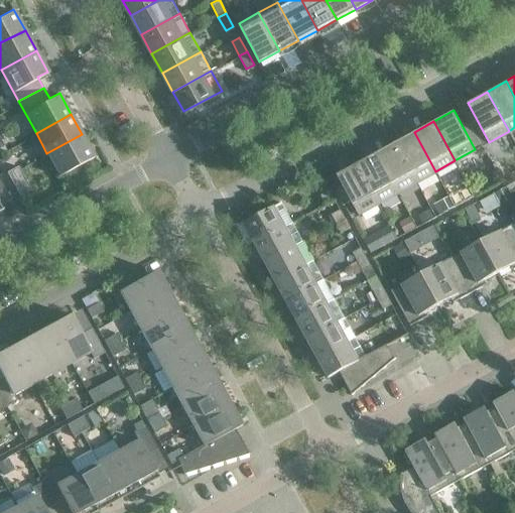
[(435,171),(414,132),(395,142),(416,181),(435,171)]
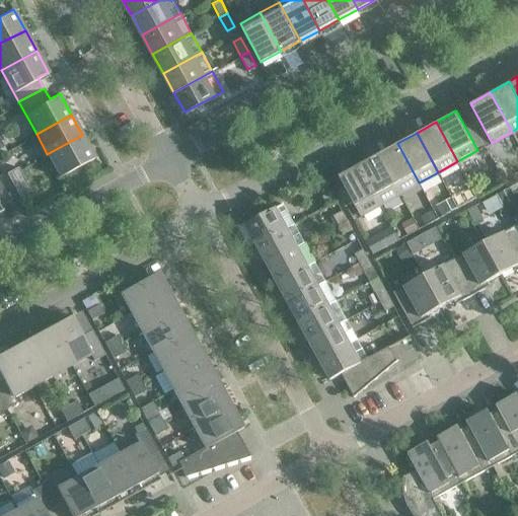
[(94,156),(82,135),(47,154),(59,175),(94,156)]
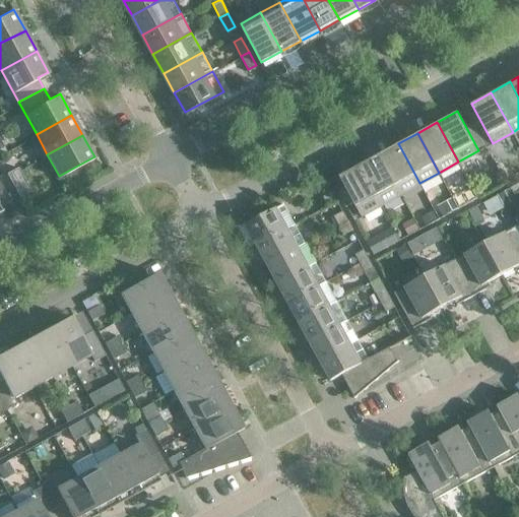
[(419,183),(398,143),(379,153),(400,193),(419,183)]
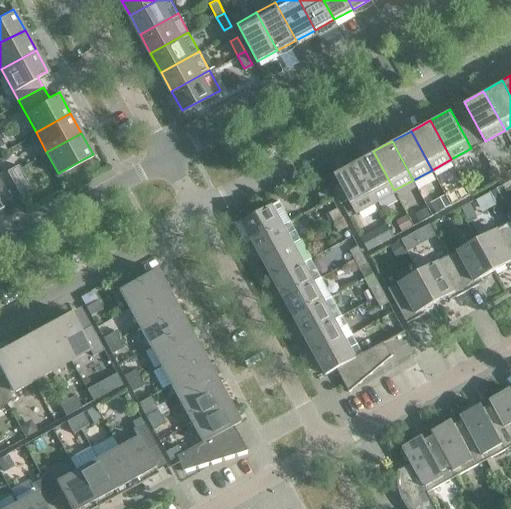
[(394,190),(373,151),(354,162),(375,201),(394,190)]
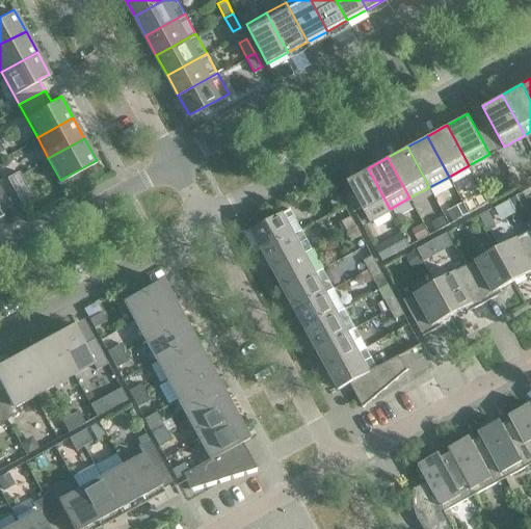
[(390,209),(368,168),(347,179),(353,190),(346,194),(354,210),(362,206),(369,219),(390,209)]
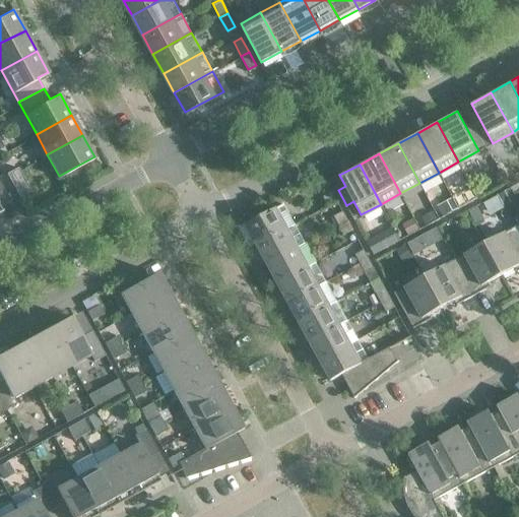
[(17,166),(6,172),(12,183),(23,177),(17,166)]
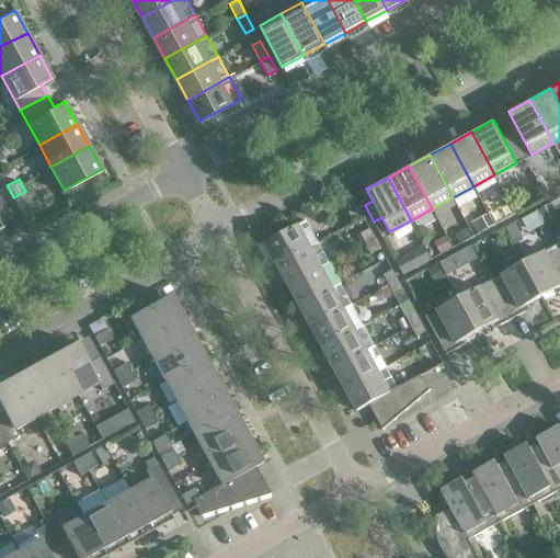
[(32,204),(25,191),(13,197),(20,211),(32,204)]
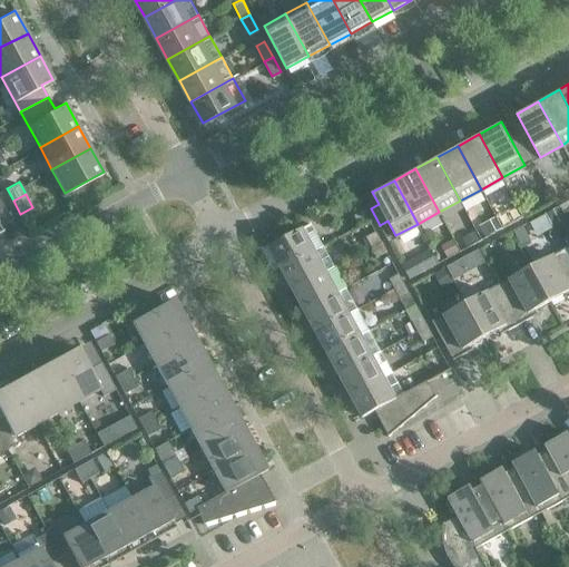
[(0,230),(1,230),(1,228),(0,230),(0,225),(10,220),(0,199),(0,230)]
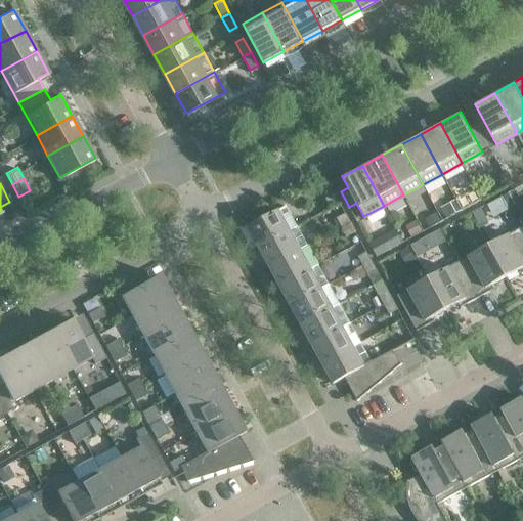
[(508,190),(500,194),(507,206),(514,202),(508,190)]
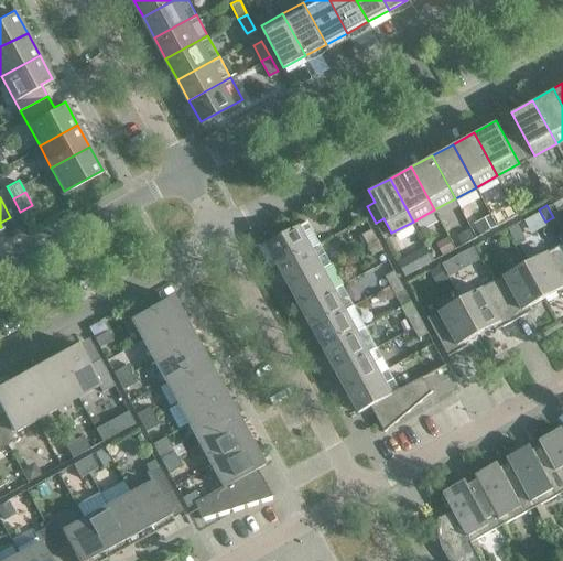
[(365,216),(359,206),(350,212),(355,222),(365,216)]
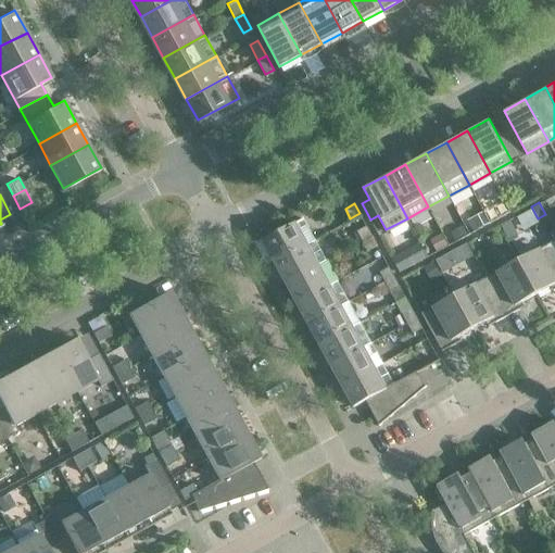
[(482,209),(469,215),(477,227),(489,221),(482,209)]
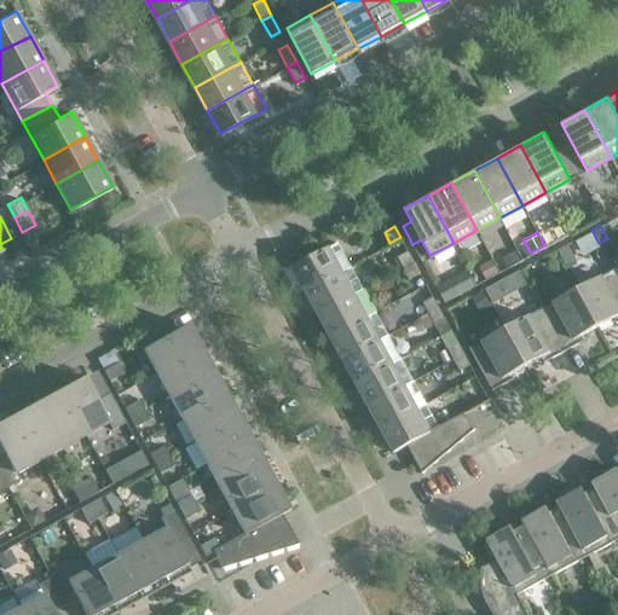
[(292,265),(305,289),(351,265),(338,241),(292,265)]
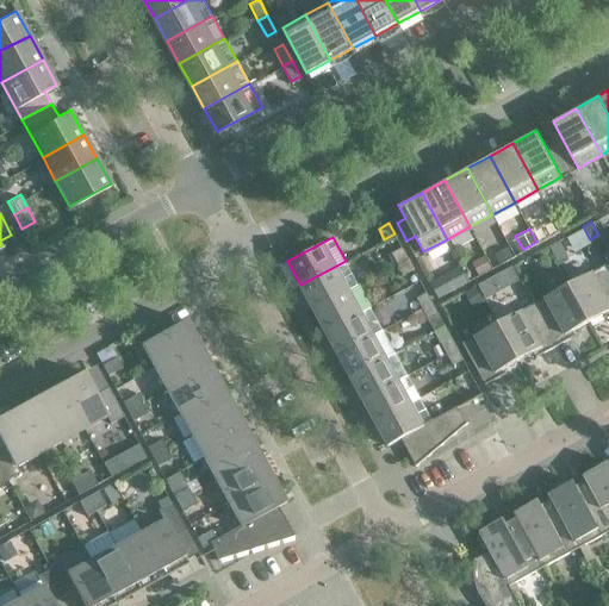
[(559,239),(548,245),(555,260),(566,254),(559,239)]
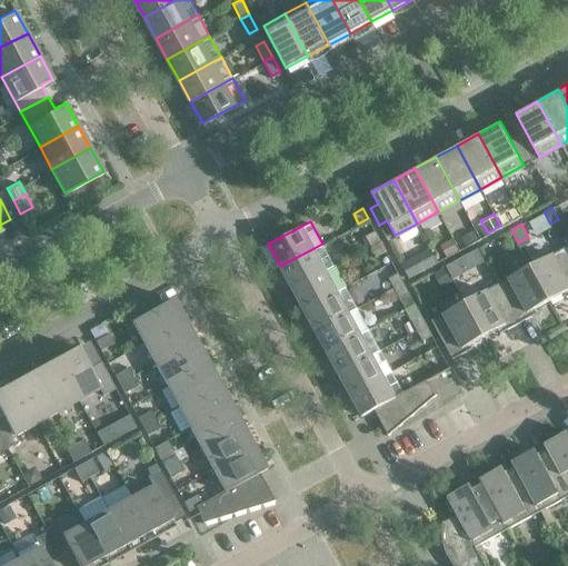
[(379,239),(374,229),(365,234),(370,245),(379,239)]
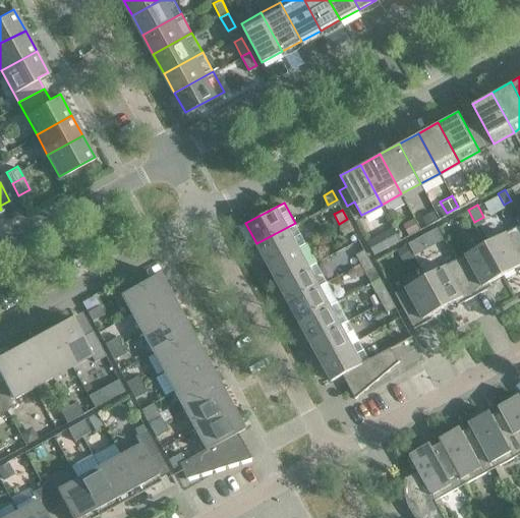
[(432,210),(420,217),(424,224),(437,218),(432,210)]
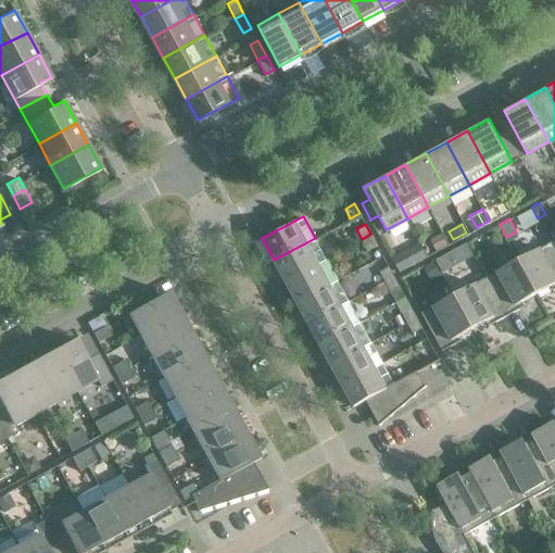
[(446,243),(441,231),(429,238),(436,250),(446,243)]
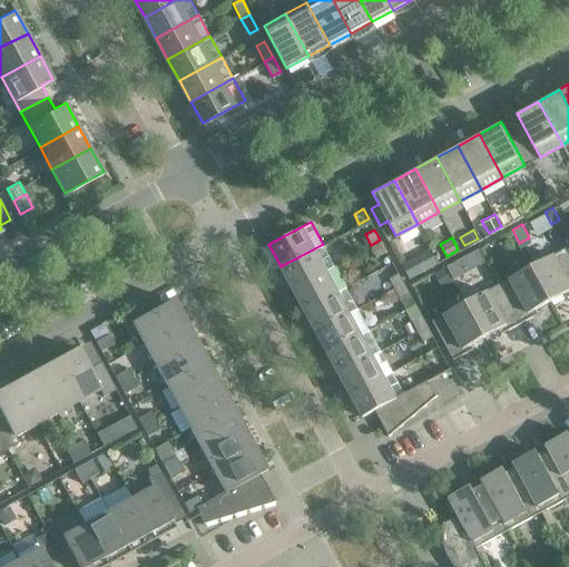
[(385,250),(380,240),(371,245),(376,255),(385,250)]
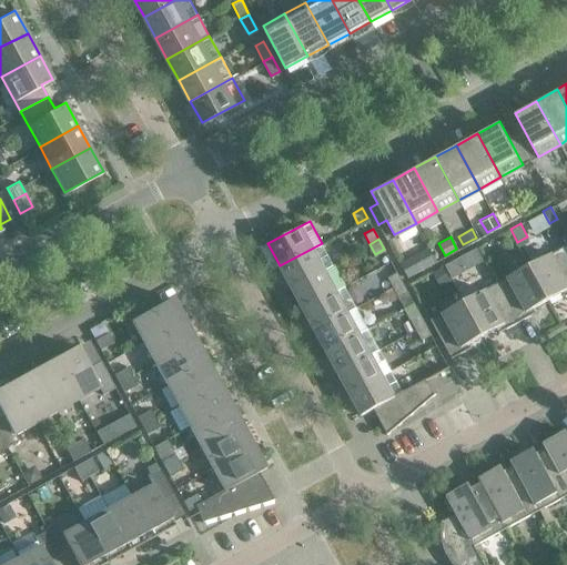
[(333,264),(322,243),(280,265),(291,286),(333,264)]
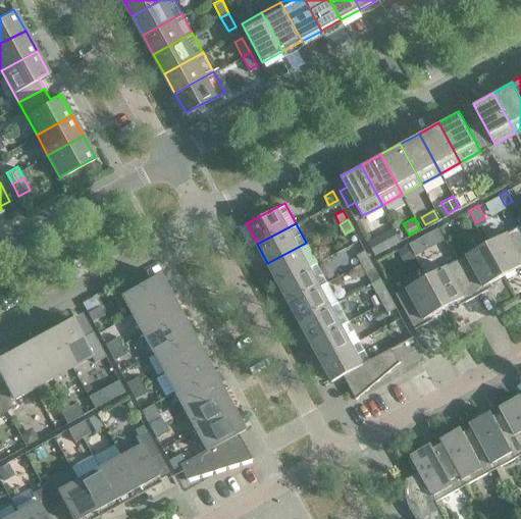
[(401,238),(394,224),(366,239),(373,253),(401,238)]
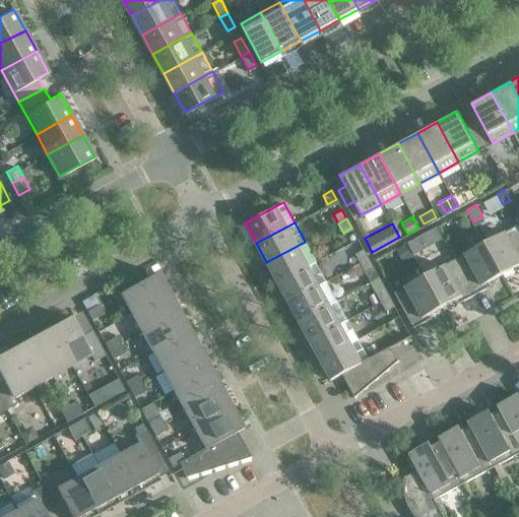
[(518,234),(514,224),(484,241),(502,272),(518,262),(518,234)]
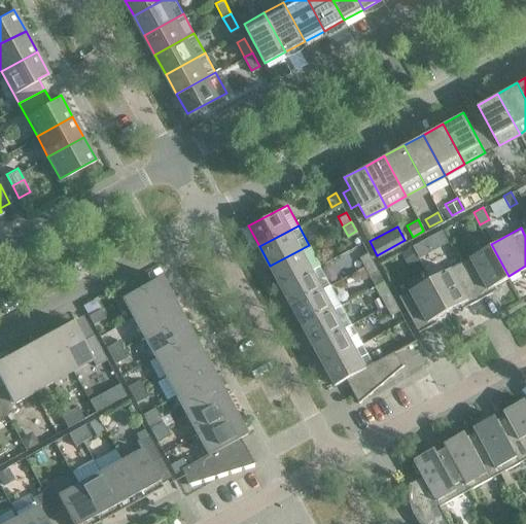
[(442,229),(434,232),(441,244),(448,240),(442,229)]
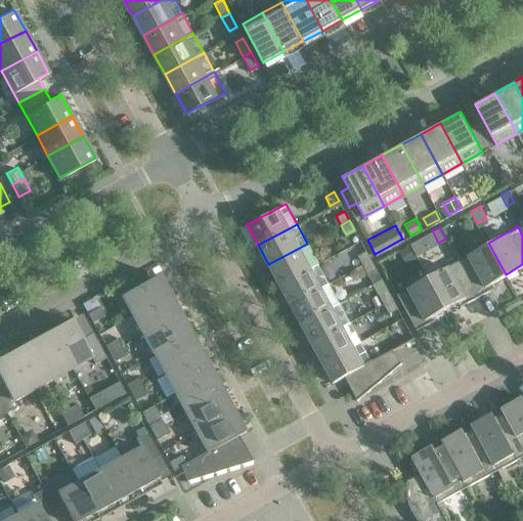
[(506,274),(488,243),(458,260),(477,296),(489,290),(486,285),(506,274)]
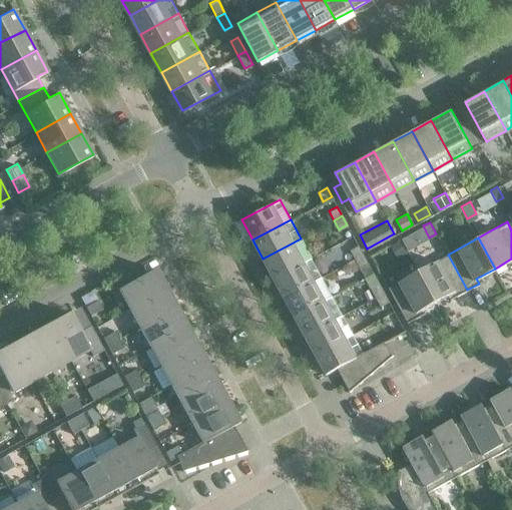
[(311,257),(301,238),(263,259),(274,278),(311,257)]
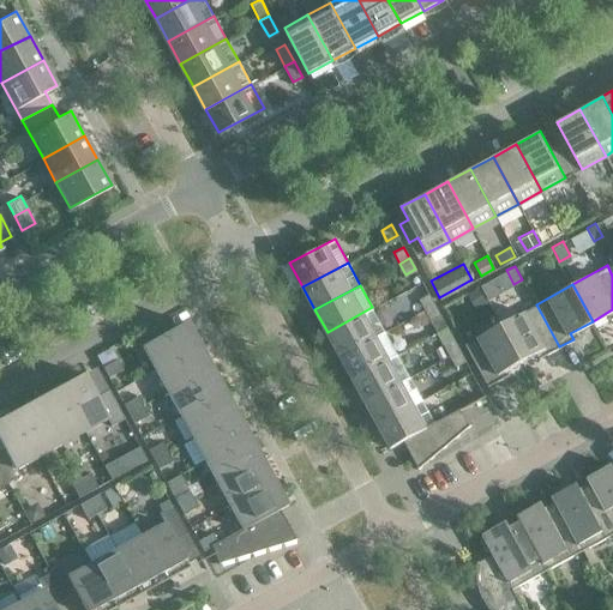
[(480,285),(467,293),(475,307),(487,300),(480,285)]
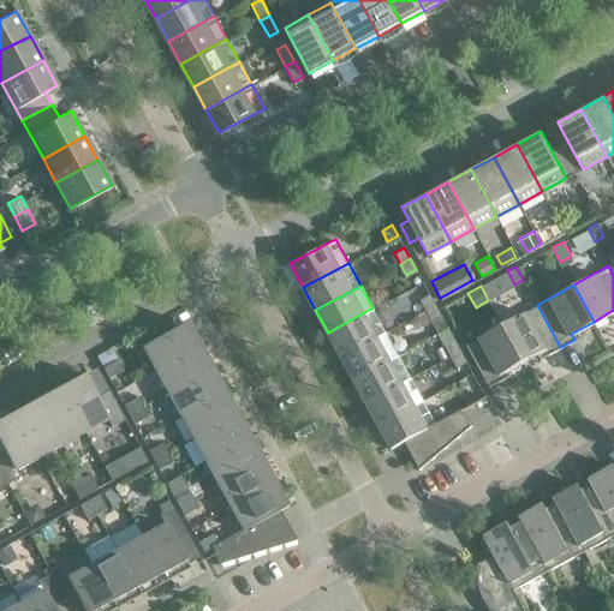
[(435,304),(429,293),(419,298),(424,309),(435,304)]
